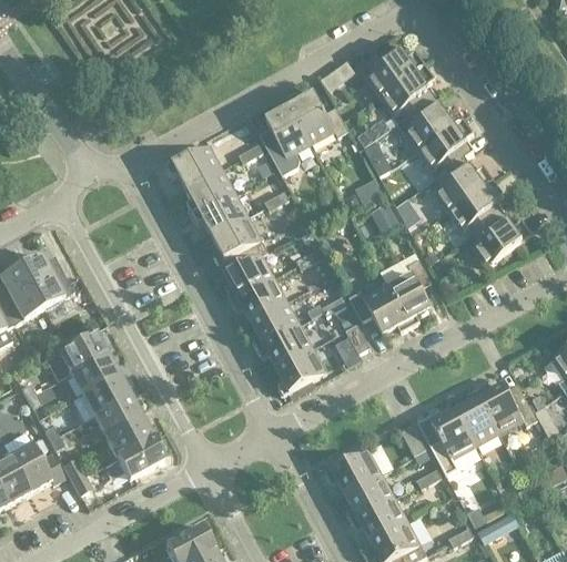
[(554,0),(559,9),(566,3),(566,0),(554,0)]
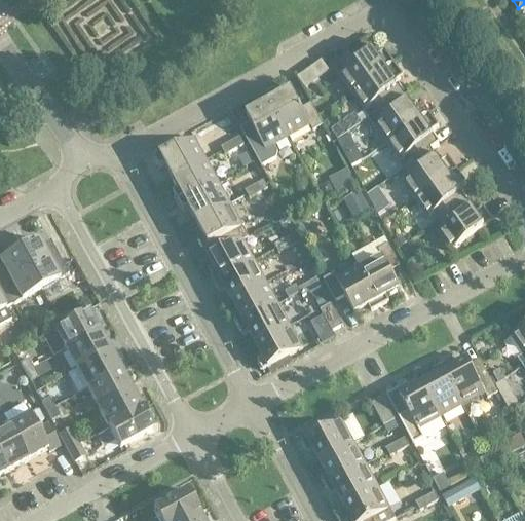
[(366,39),(339,59),(345,67),(338,71),(350,89),(392,60),(383,46),(375,52),(366,39)]
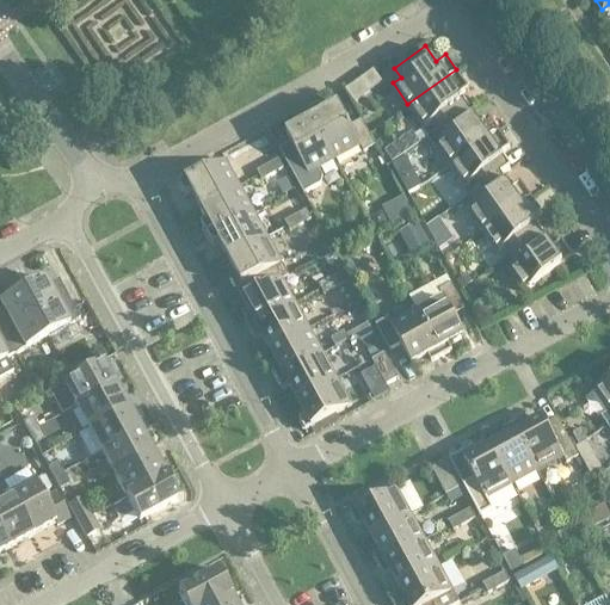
[(467,85),(456,69),(407,104),(421,124),(430,119),(436,128),(467,105),(457,92),(467,85)]
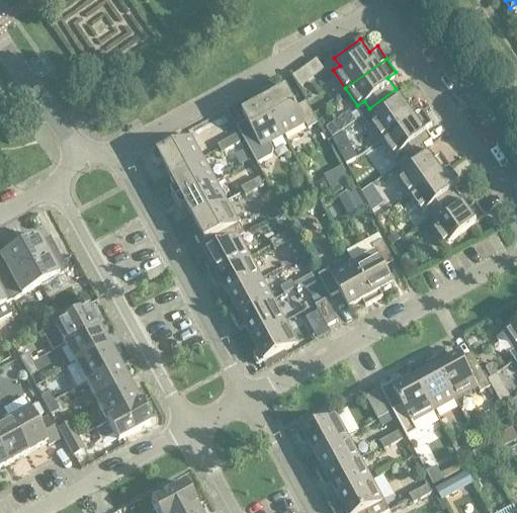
[(303,65),(292,72),(299,82),(310,75),(303,65)]
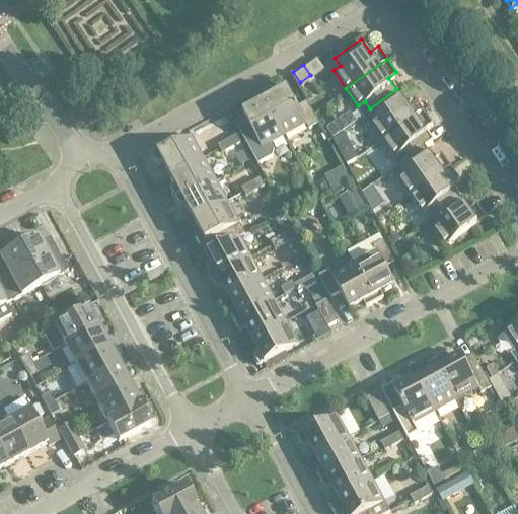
[(271,88),(262,93),(283,132),(305,121),(307,126),(317,120),(306,98),(296,103),(287,86),(274,93),(271,88)]
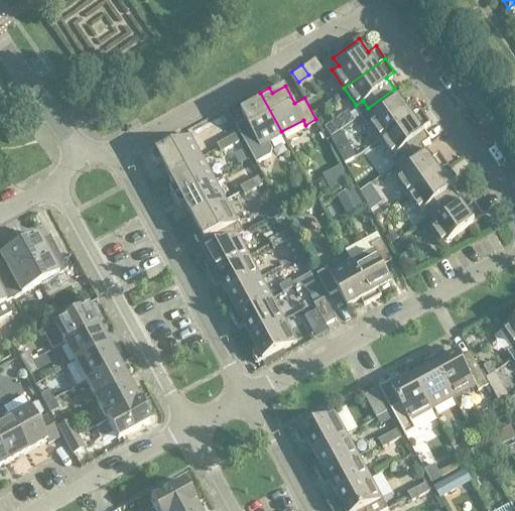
[(402,101),(394,89),(368,108),(373,115),(366,119),(379,137),(420,108),(411,95),(402,101)]
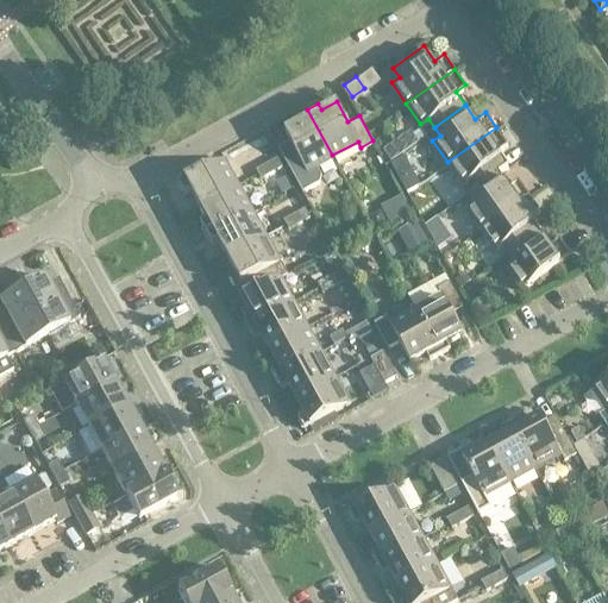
[(332,155),(307,110),(296,115),(300,121),(284,130),(295,150),(283,156),(298,182),(309,175),(307,169),(332,155)]
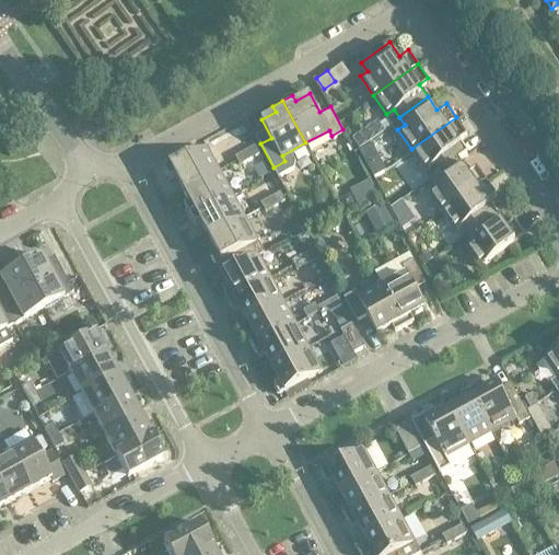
[(466,131),(456,117),(411,149),(424,168),(432,163),(437,170),(438,171),(457,157),(457,158),(466,151),(457,138),(466,131)]
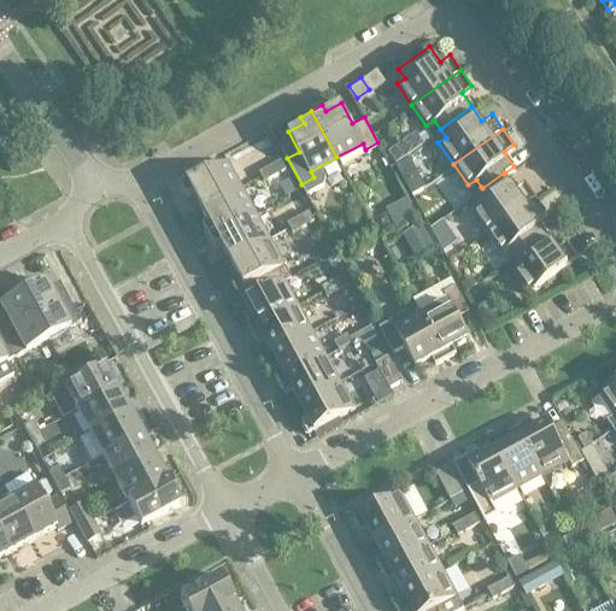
[(404,136),(388,147),(396,158),(411,147),(404,136)]
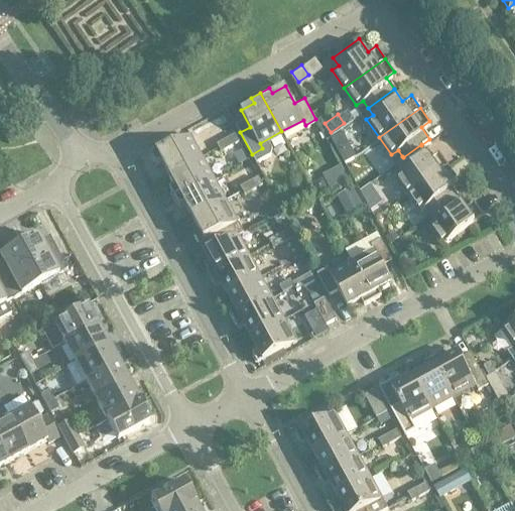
[(342,128),(331,135),(339,148),(349,142),(342,128)]
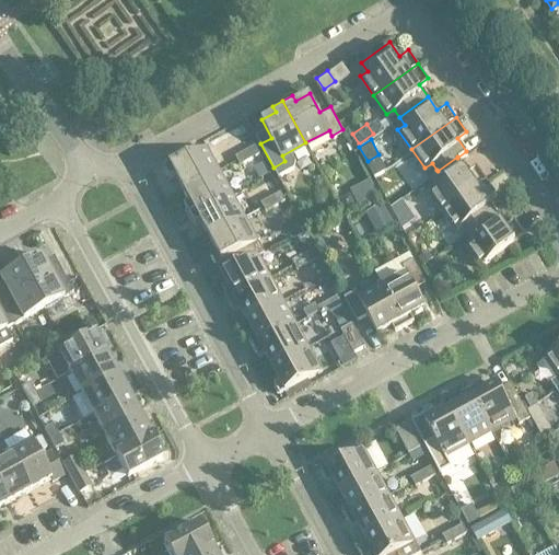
[(254,142),(244,148),(248,155),(258,150),(254,142)]
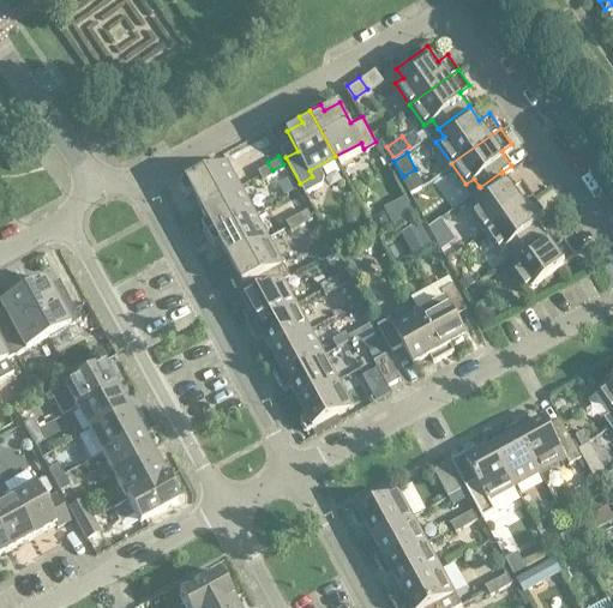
[(226,157),(179,182),(186,193),(192,190),(200,205),(240,182),(226,157)]
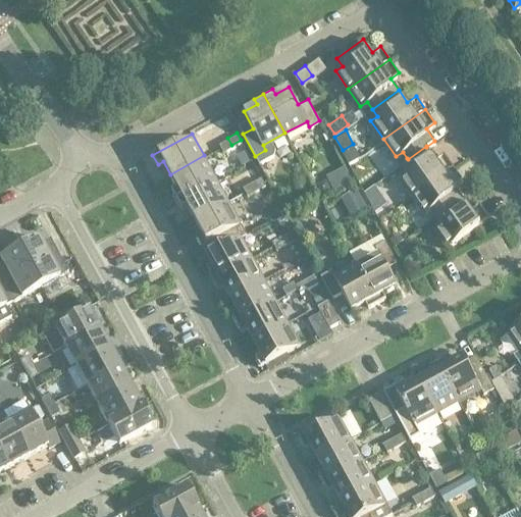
[(231,145),(227,138),(218,143),(222,150),(231,145)]
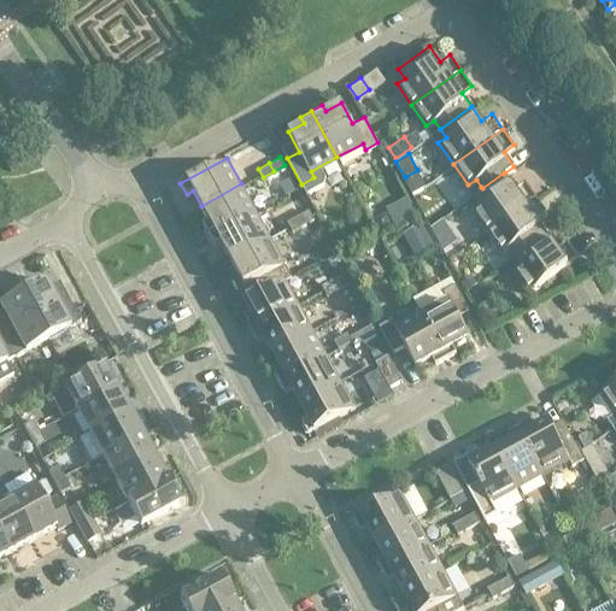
[(504,172),(482,188),(481,187),(473,194),(479,204),(470,210),(486,230),(535,195),(524,180),(515,187),(504,174),(504,172)]
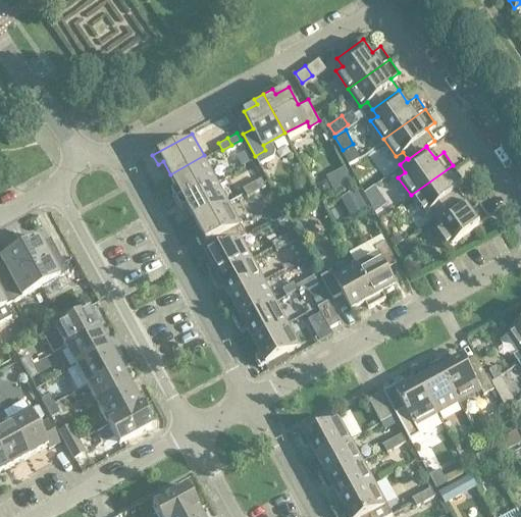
[(240,153),(239,157),(242,161),(249,157),(245,150),(240,153)]
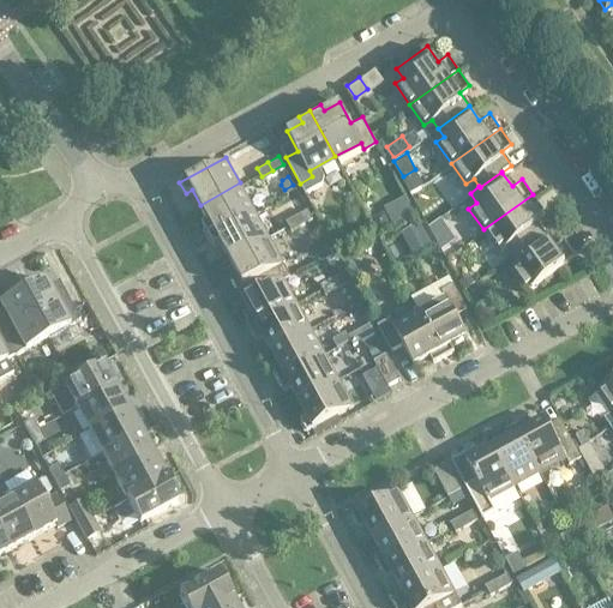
[(253,208),(240,182),(200,205),(208,220),(202,223),(208,234),(253,208)]
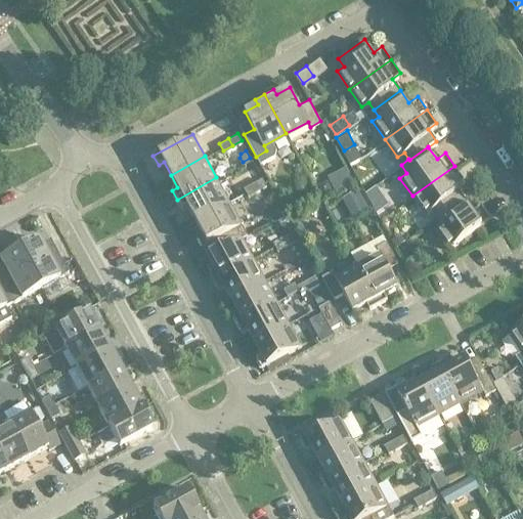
[(464,179),(454,166),(412,196),(425,213),(432,209),(437,216),(464,197),(455,185),(464,179)]
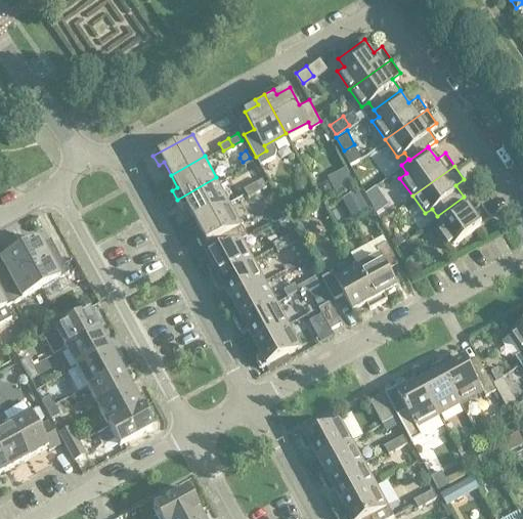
[(261,176),(252,181),(257,189),(266,184),(261,176)]
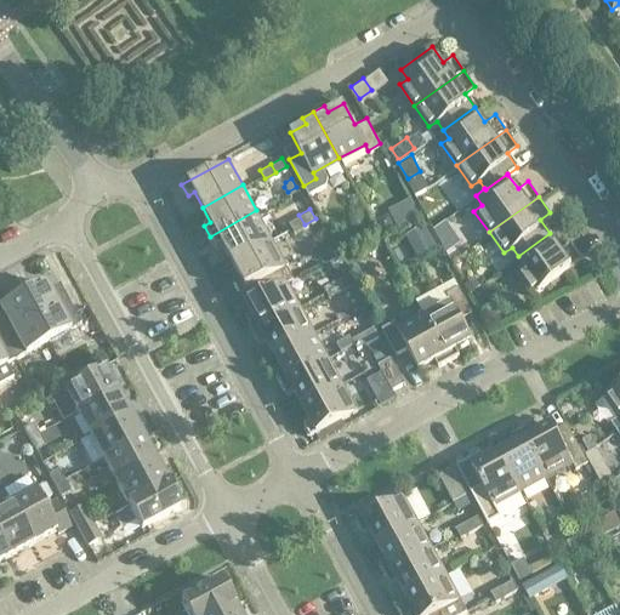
[(271,237),(256,210),(210,237),(216,246),(222,243),(231,258),(271,237)]
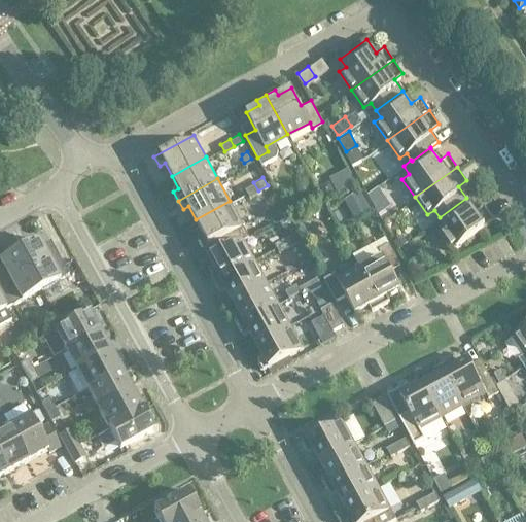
[(326,180),(318,184),(324,194),(334,188),(329,180),(326,180)]
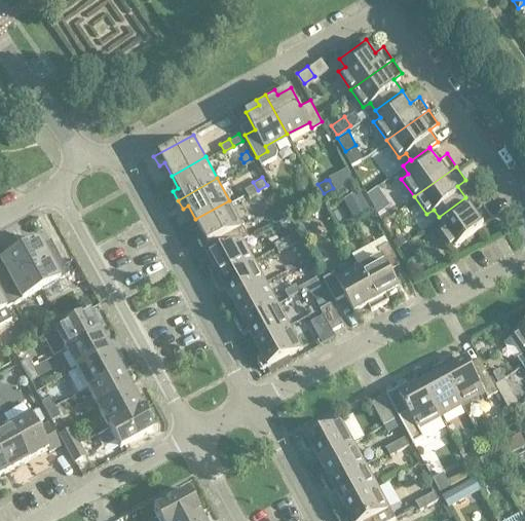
[(258,190),(253,182),(244,187),(249,195),(258,190)]
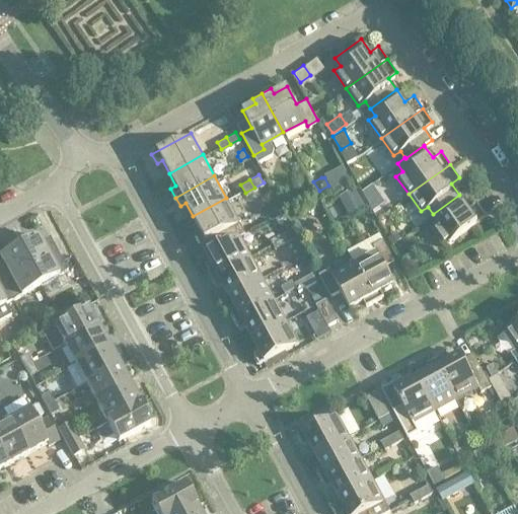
[(303,189),(302,192),(306,200),(315,195),(310,185),(303,189)]
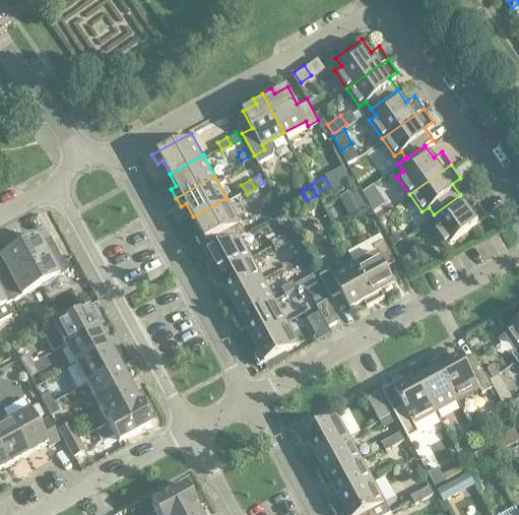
[(357,189),(340,197),(351,216),(367,208),(357,189)]
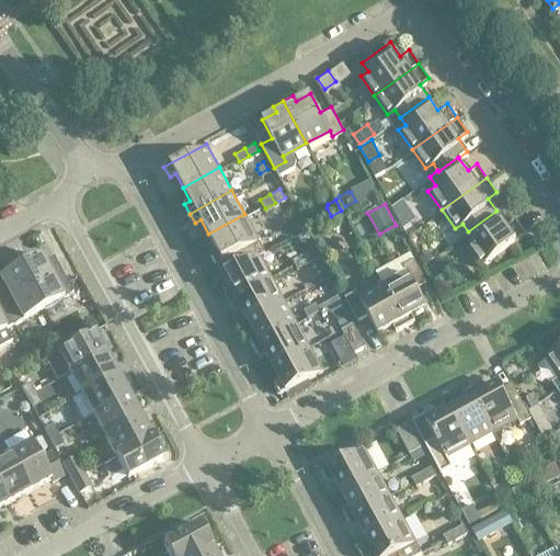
[(505,224),(496,211),(468,231),(473,239),(466,245),(480,264),(525,233),(514,217),(505,224)]
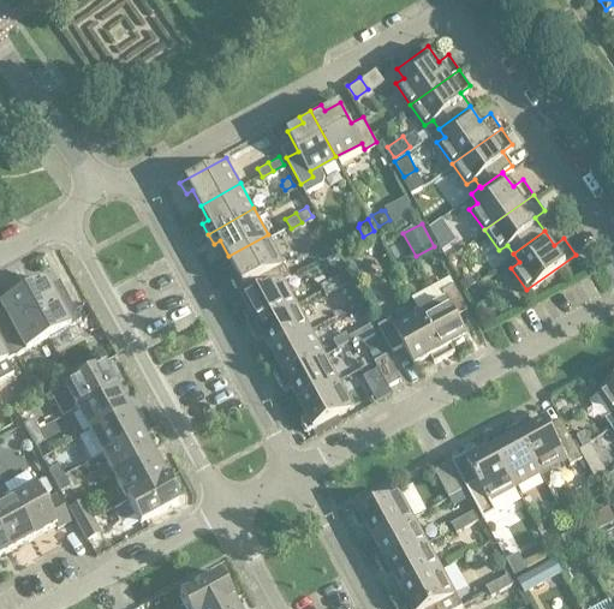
[(290,274),(268,234),(228,256),(237,270),(230,274),(237,286),(260,274),(266,284),(282,275),(284,278),(290,274)]
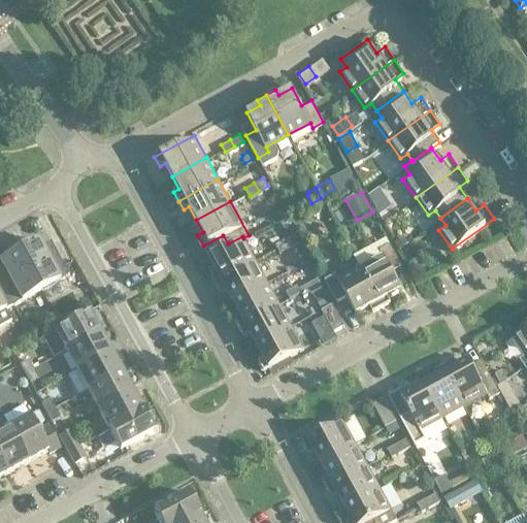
[(403,231),(394,237),(399,244),(408,238),(403,231)]
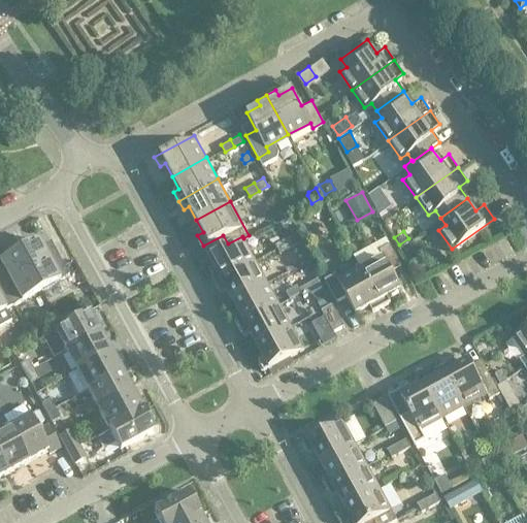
[(298,240),(293,232),(284,237),(289,246),(298,240)]
